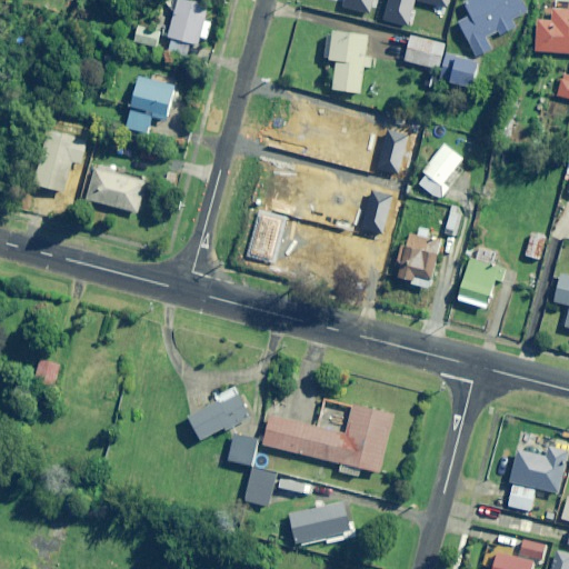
[(178,0),(168,38),(171,38),(168,52),(189,58),(192,45),(200,46),(210,7),(183,0),(178,0)]
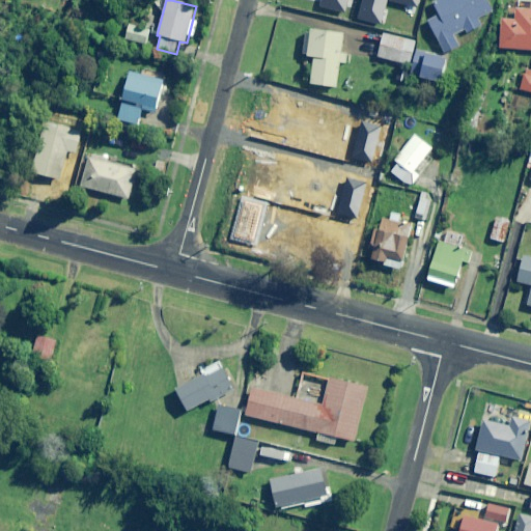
[(459,37),(483,26),(480,20),(495,11),(490,2),(488,0),(441,0),(434,4),(440,15),(428,21),(445,54),(463,45),(459,37)]
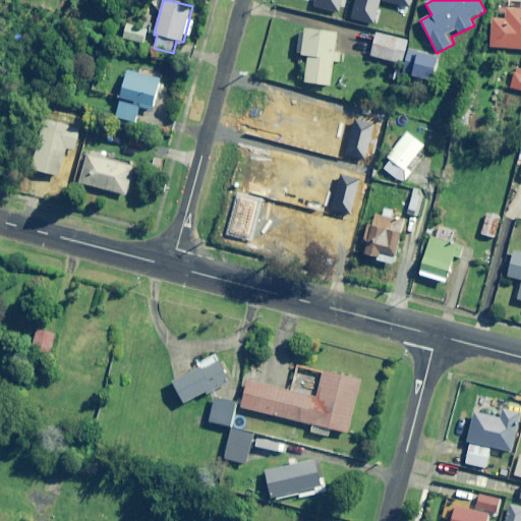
[(520,1),(519,2),(518,8),(507,7),(506,20),(494,18),(489,47),(520,50),(520,1)]
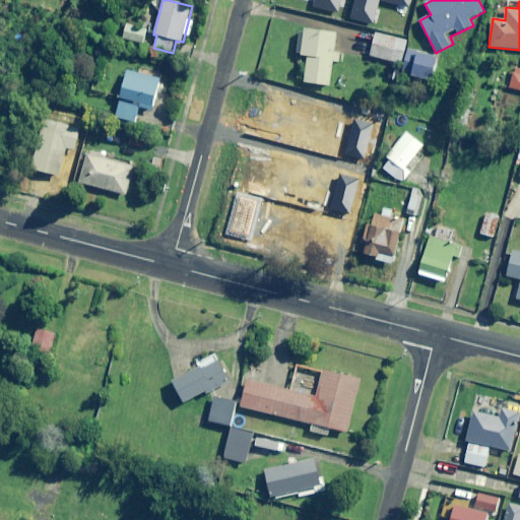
[(147,30),(127,24),(123,39),(144,44),(147,30)]
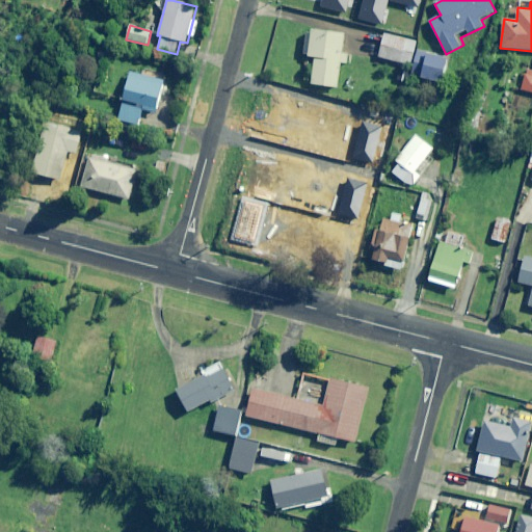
[(308,30),(303,56),(313,57),(309,84),(334,87),(341,34),(308,30)]
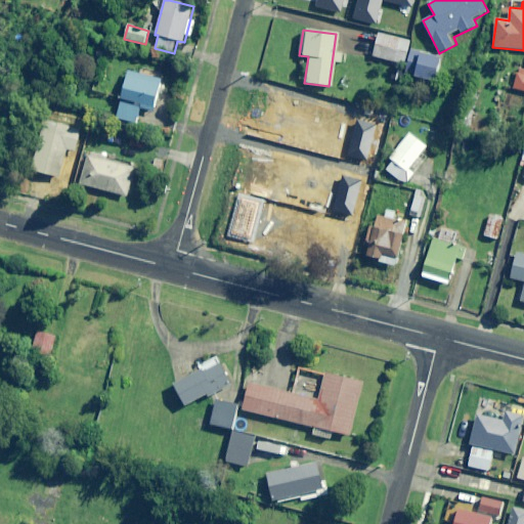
[(409,42),(379,34),(373,56),(403,64),(409,42)]
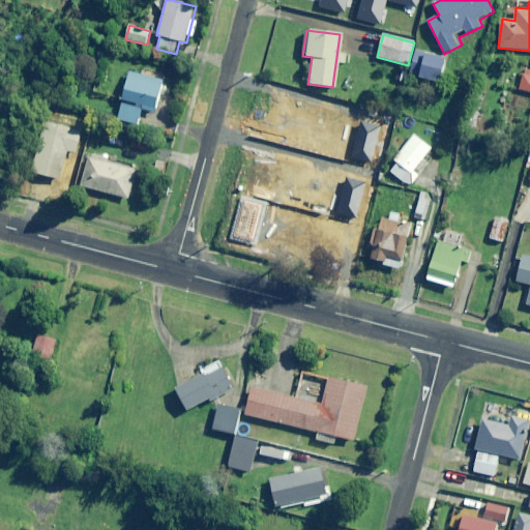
[(446,59),(415,51),(409,75),(440,83),(446,59)]
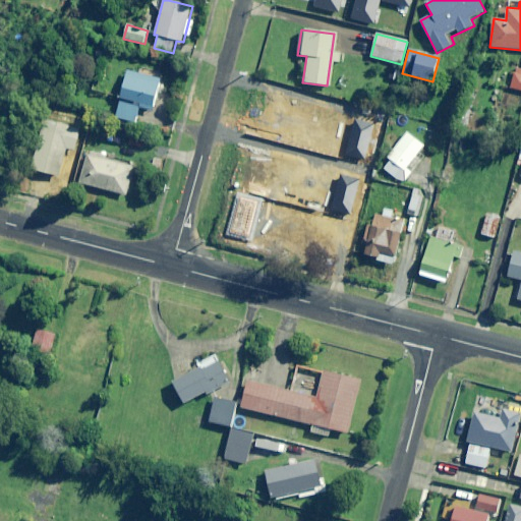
[(127,69),(119,102),(114,119),(136,124),(140,108),(153,111),(161,77),(127,69)]
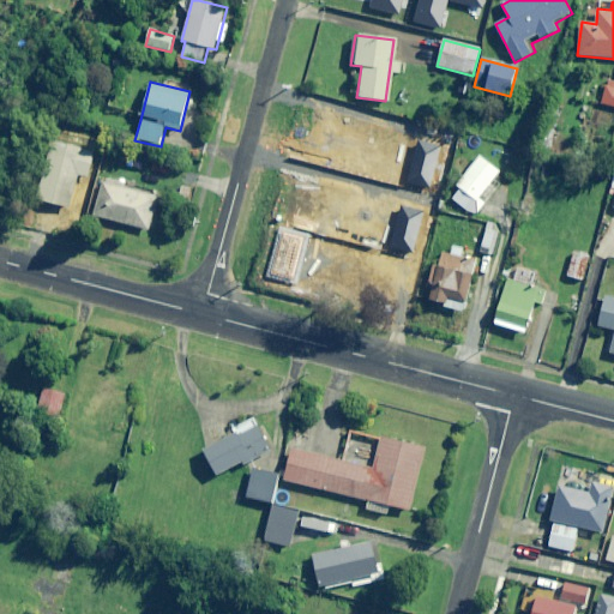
[(613,82),(608,82),(602,104),(613,107),(613,82)]
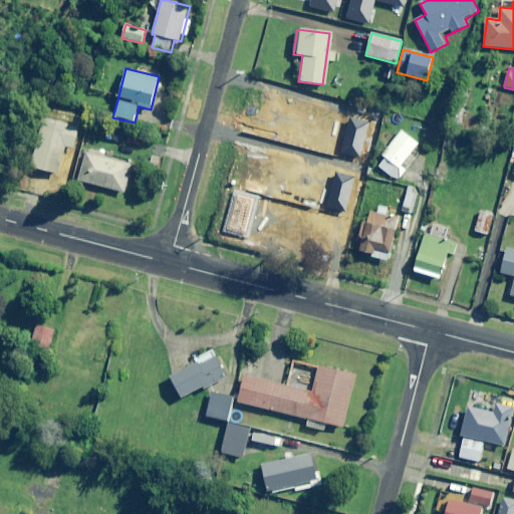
[(386,158),(378,167),(398,182),(408,169),(403,166),(419,144),(402,131),(382,156),(386,158)]
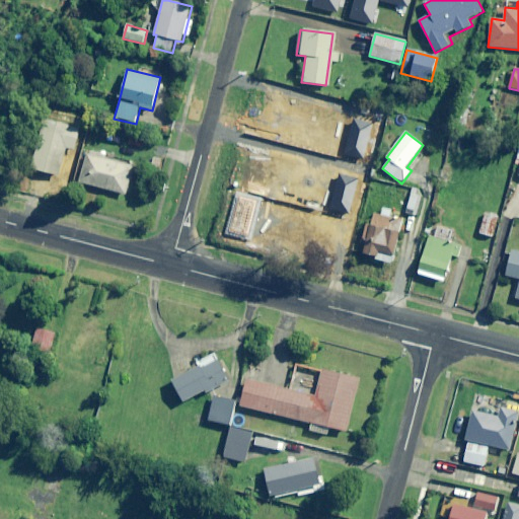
[(133,167),(87,154),(79,182),(125,195),(133,167)]
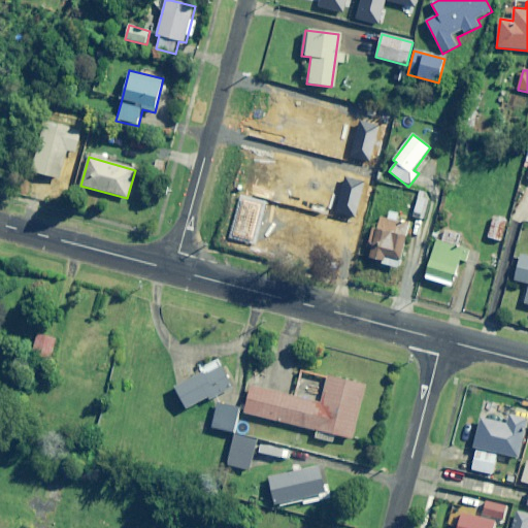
[(311,226),(319,194),(322,195),(324,187),(332,189),(334,178),(317,174),(312,193),(292,189),(285,220),(311,226)]
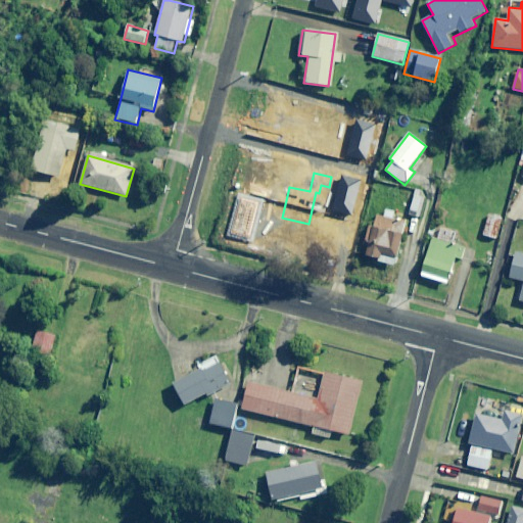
[(425,192),(416,190),(410,216),(419,218),(425,192)]
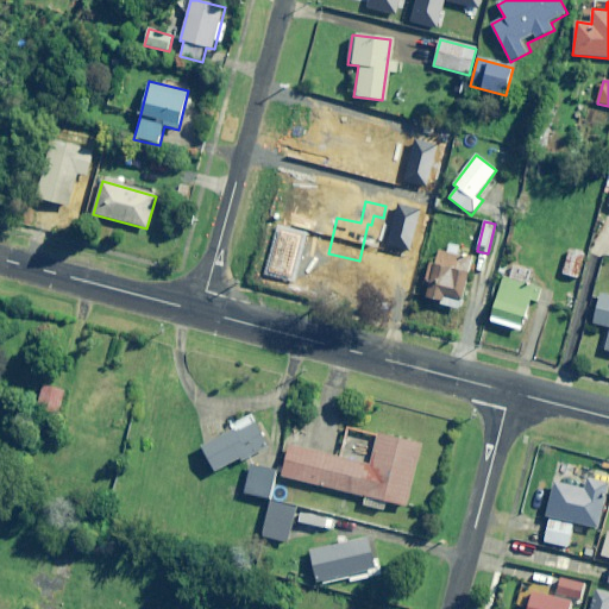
[(477,224),(464,224),(464,237),(477,238),(477,224)]
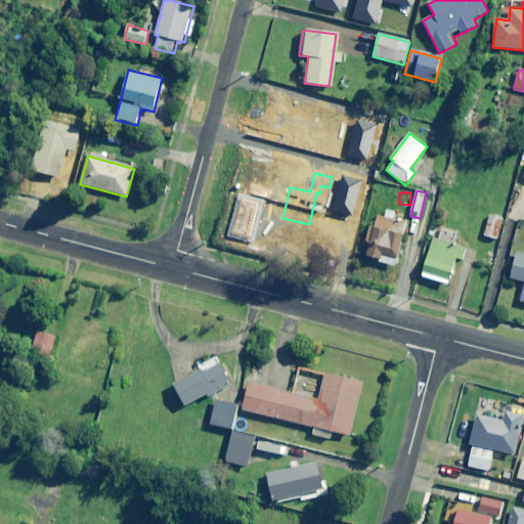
[(341,216),(337,199),(324,201),(330,219),(341,216)]
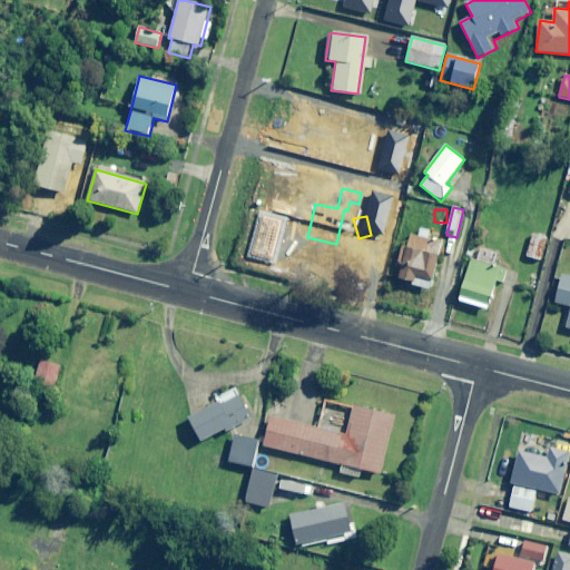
[(429,231),(414,227),(408,248),(403,246),(397,263),(403,264),(397,279),(429,290),(443,243),(426,237),(429,231)]
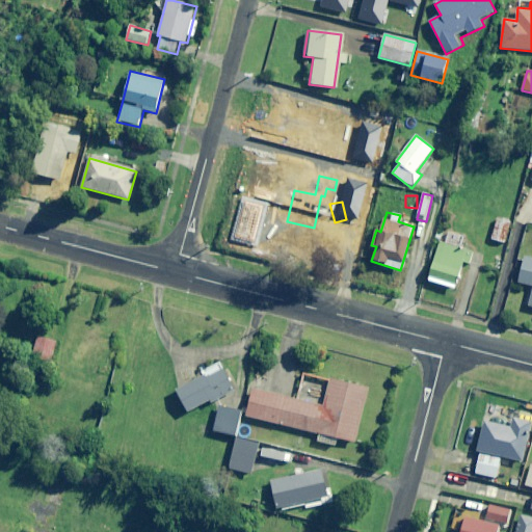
[(510,223),(498,219),(491,240),(504,243),(510,223)]
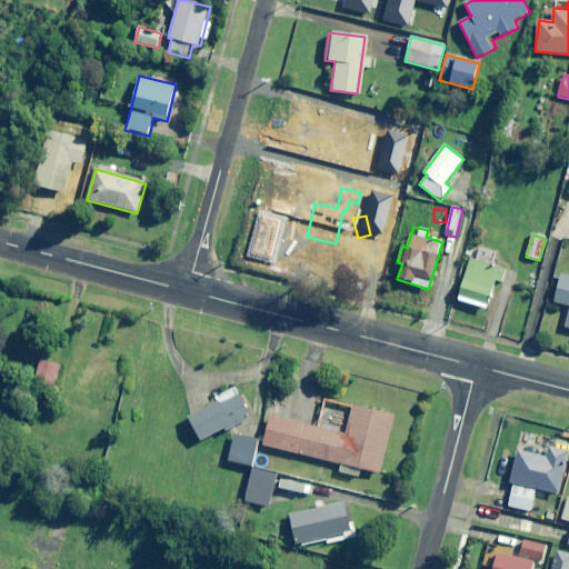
[(496,253),(480,249),(477,260),(471,259),(458,301),(487,310),(491,295),(498,297),(502,281),(509,283),(512,272),(492,266),(496,253)]
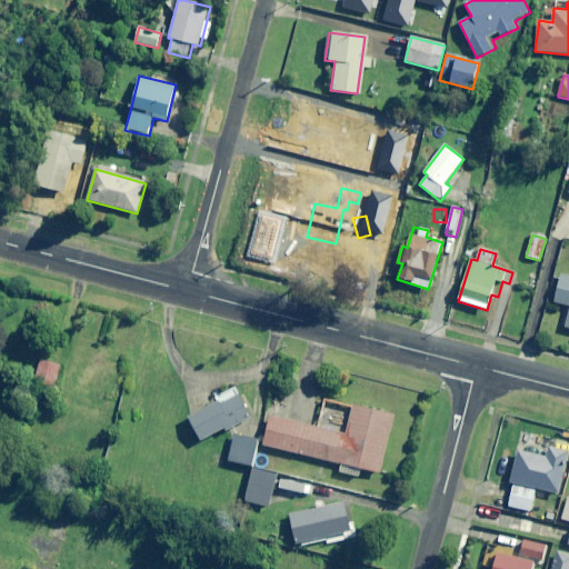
[(568,277),(561,276),(556,303),(568,306),(568,312),(566,328),(568,328),(568,277)]
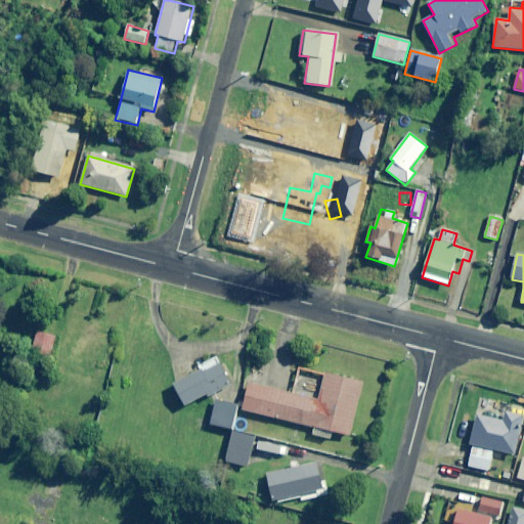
[(55,336),(37,331),(32,352),(49,357),(55,336)]
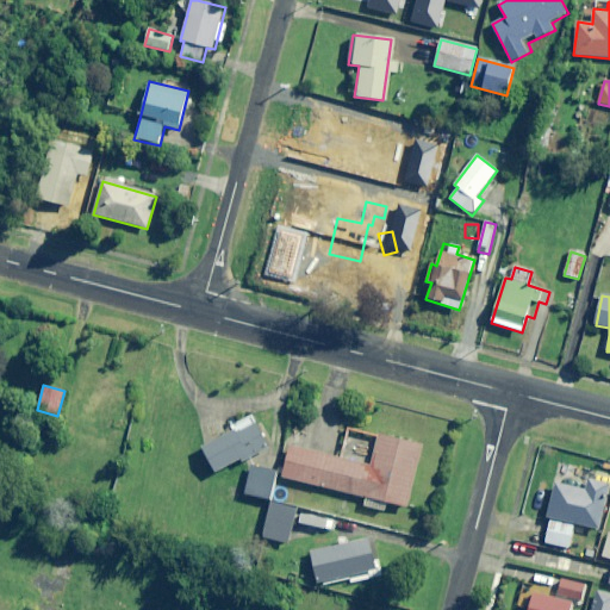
[(272,447),(257,419),(203,448),(216,473),(242,460),(243,461),(272,447)]
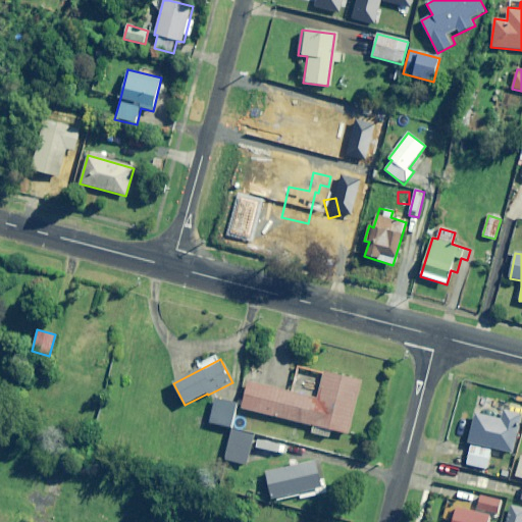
[(362,382),(324,372),(317,399),(250,381),(243,409),(313,426),(311,433),(329,438),(331,430),(350,434),(362,382)]
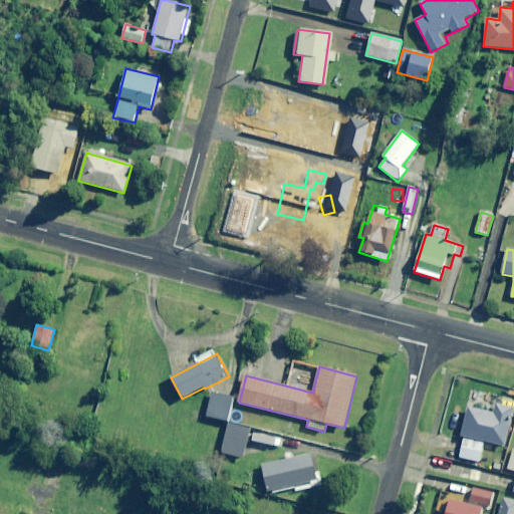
[(235,398),(213,392),(207,417),(228,423),(235,398)]
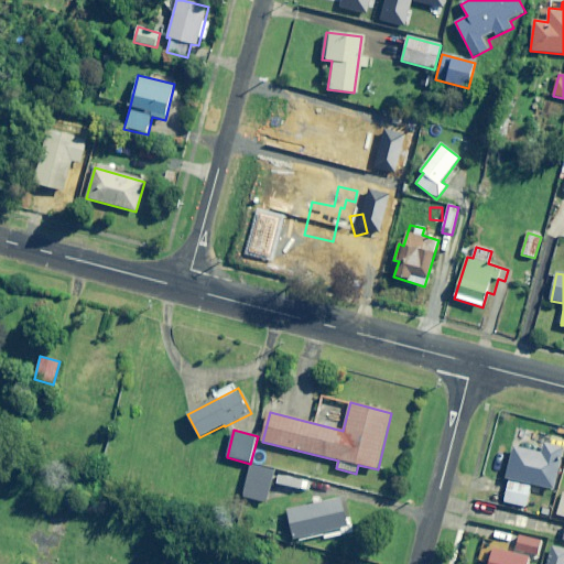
[(563,449),(544,444),(542,454),(514,447),(506,481),(509,483),(503,502),(527,508),(532,485),(553,490),(563,449)]
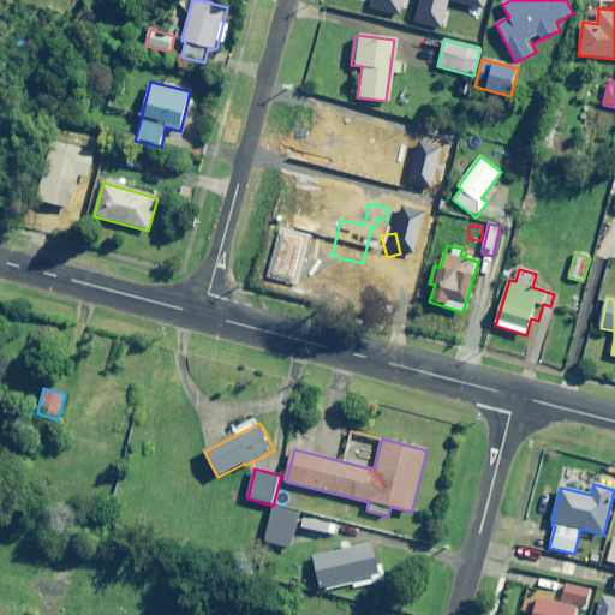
[(299,513),(274,507),(266,543),(291,549),(299,513)]
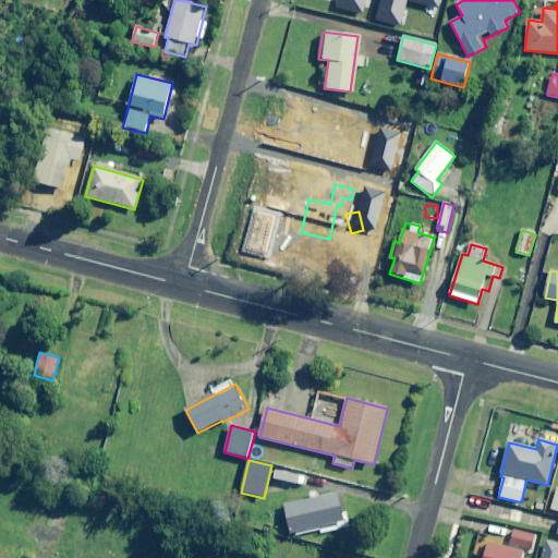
[(277,469),(275,481),(304,487),(307,475),(277,469)]
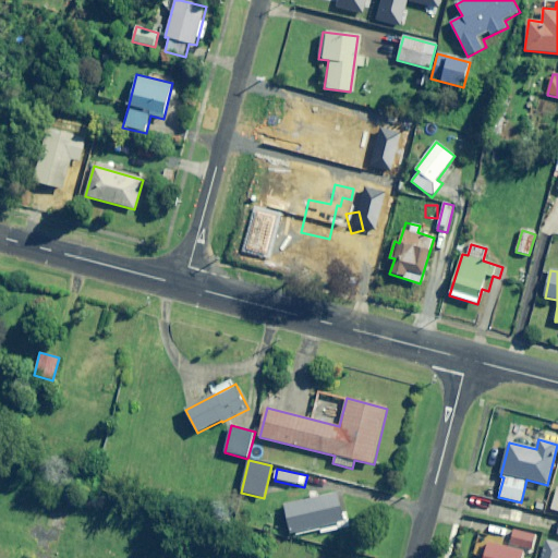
[(348,529),(340,494),(284,505),(291,536),(319,531),(320,534),(348,529)]
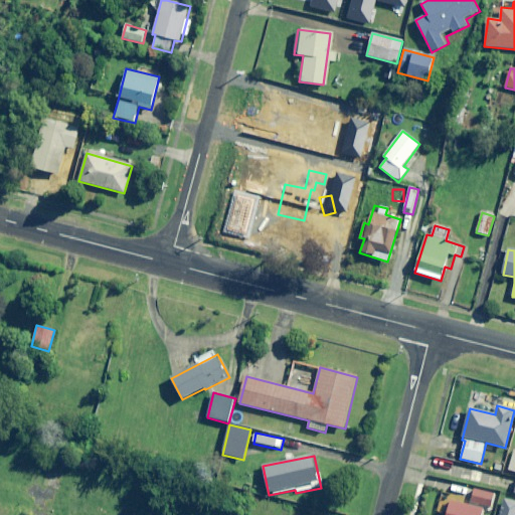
[(451,499),(446,514),(484,514),(486,510),(491,512),(496,495),(475,489),(471,505),(451,499)]
